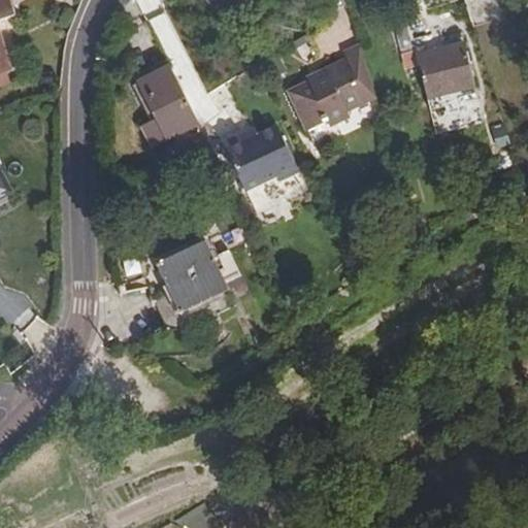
[(0,0),(0,71),(7,70),(0,46),(0,21),(15,17),(9,0),(0,0)]
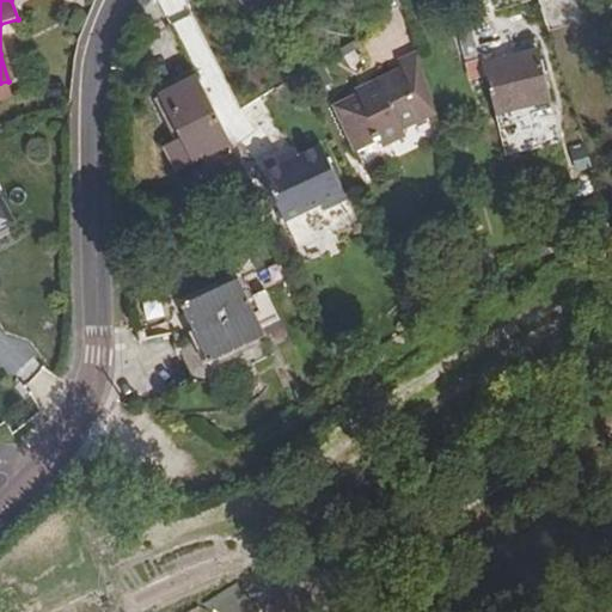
[(244,0),(254,16),(279,0),(244,0)]
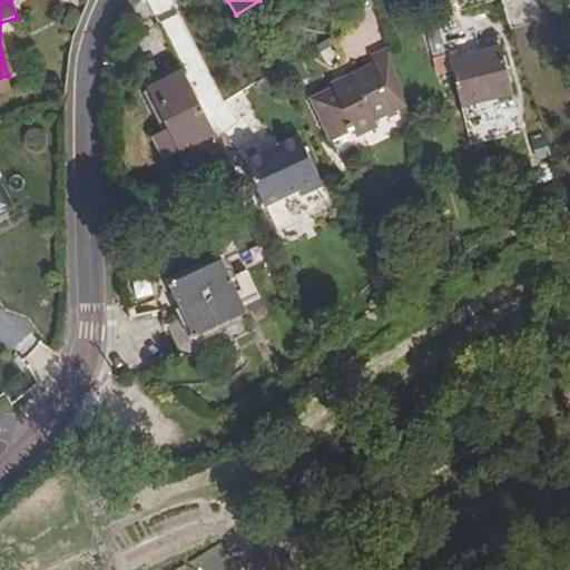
[(537,20),(532,0),(519,0),(503,2),(507,25),(537,20)]
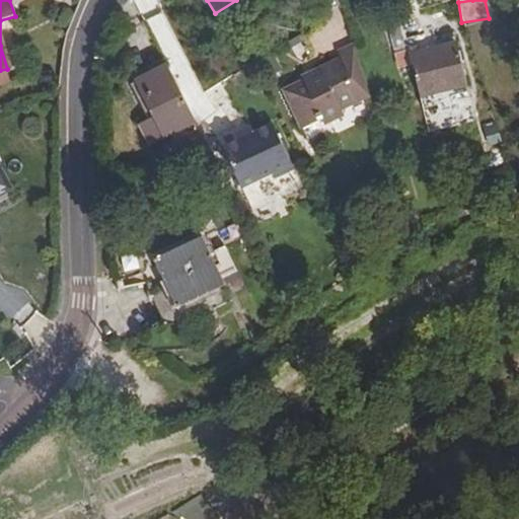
[(396,20),(398,20),(415,15),(412,5),(393,10),(396,20)]
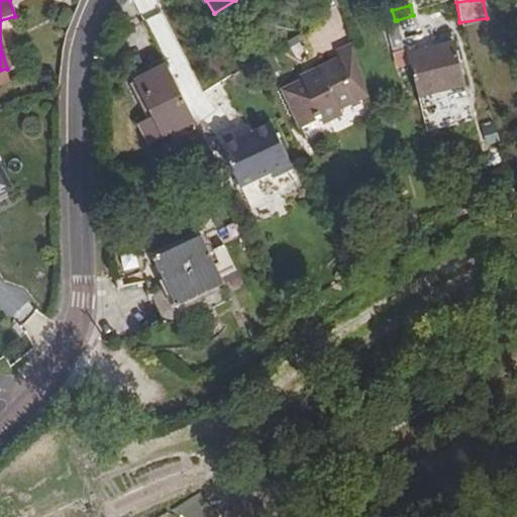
[(411,70),(407,55),(397,20),(395,20),(386,23),(400,72),(411,70)]
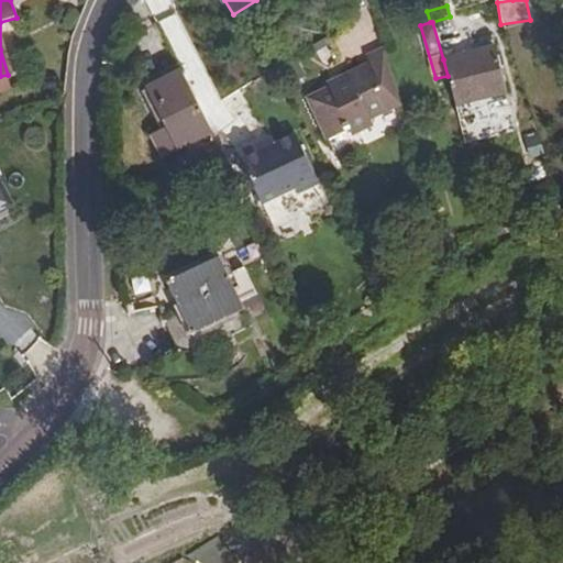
[(448,76),(455,106),(505,94),(494,48),(443,59),(448,76)]
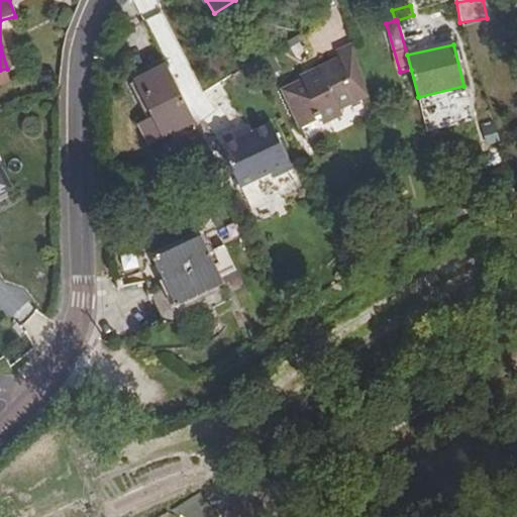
[(340,110),(368,97),(351,46),(337,53),(340,60),(321,70),(323,73),(286,92),(302,126),(319,118),(323,125),(343,116),(340,110)]
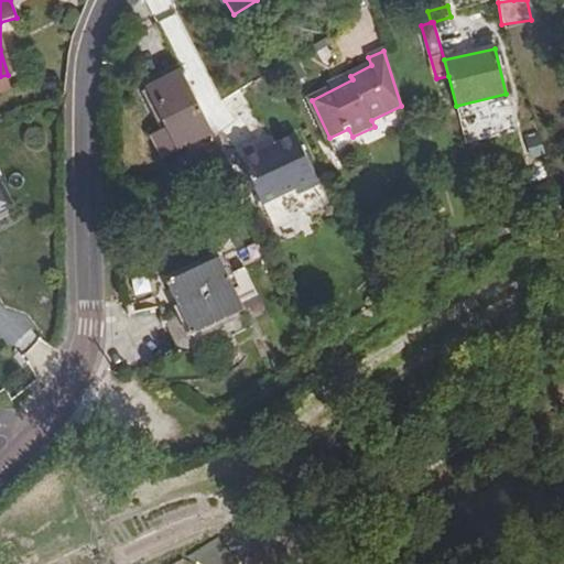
[(182,71),(179,62),(137,84),(141,93),(182,71)]
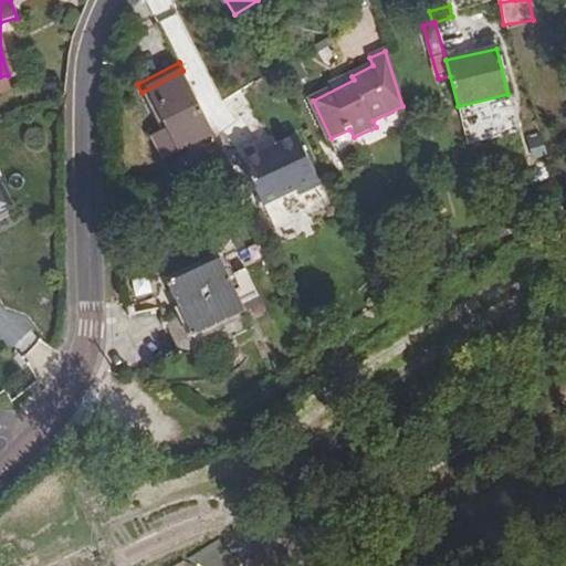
[(182,71),(142,93),(164,135),(155,139),(164,157),(212,133),(182,71)]
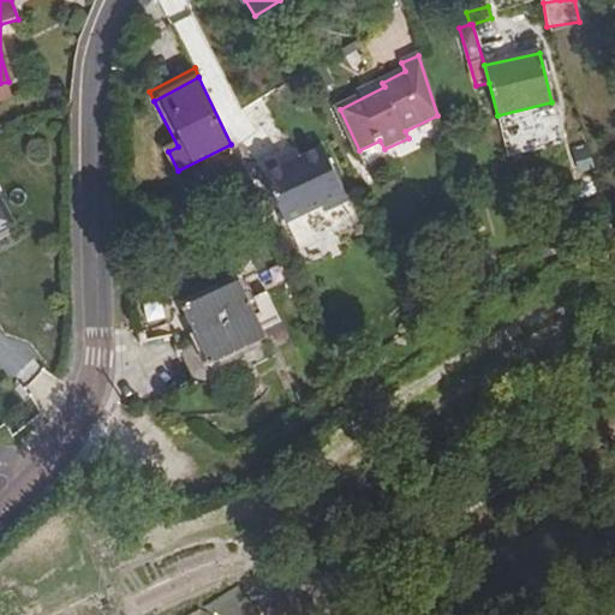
[(322,144),(300,155),(287,162),(282,155),(258,166),(286,221),(320,204),(323,212),(350,199),(322,144)]
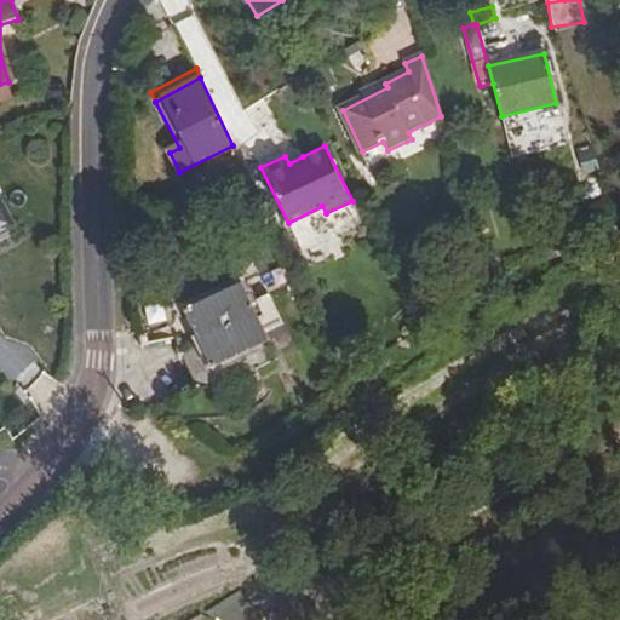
[(290,164),(303,156),(299,148),(285,156),(290,164)]
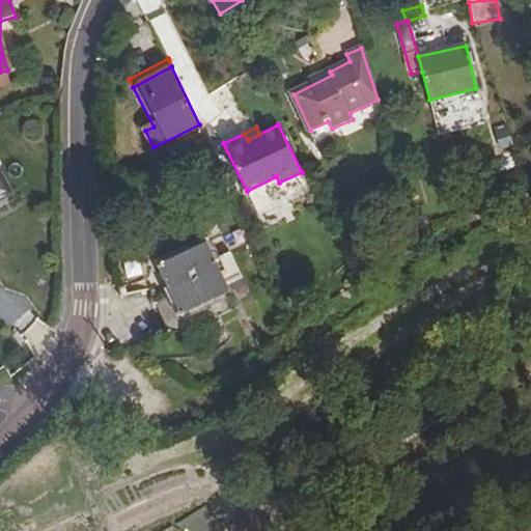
[(198,167),(203,176),(224,176),(216,158),(198,167)]
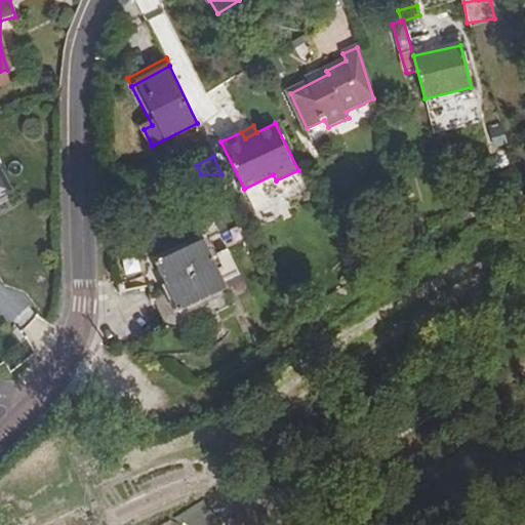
[(0,168),(0,198),(13,192),(0,168)]
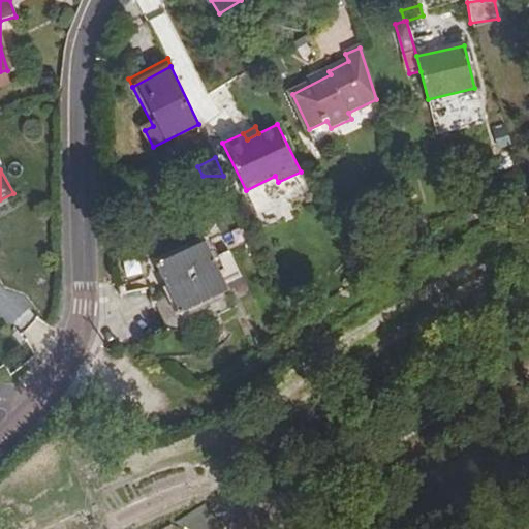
[(227,246),(234,243),(252,235),(247,225),(221,236),(227,246)]
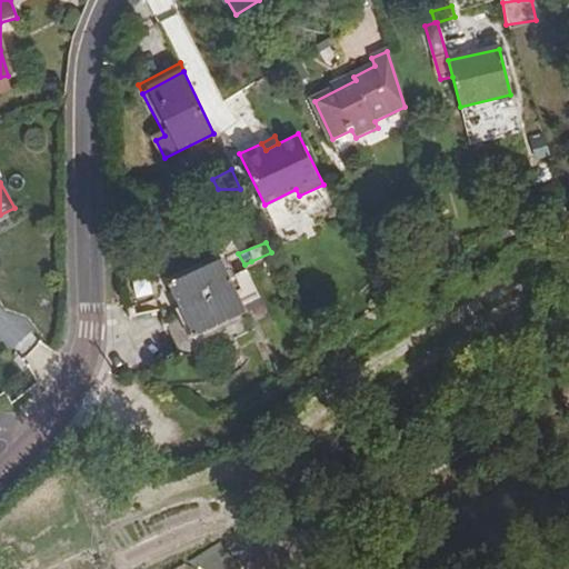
[(265,306),(245,265),(238,253),(170,285),(178,302),(162,310),(168,321),(185,313),(196,338),(265,306)]
